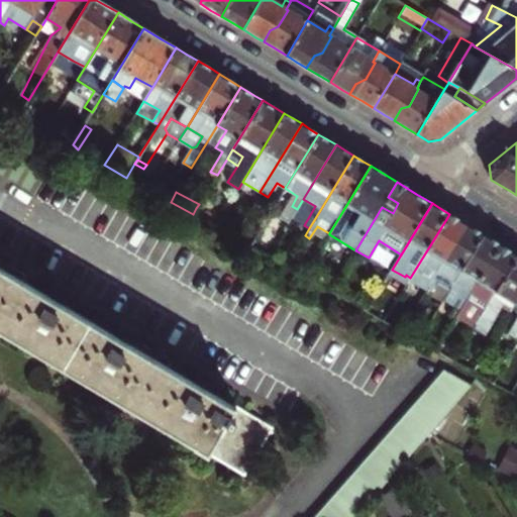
[(297,209),(292,206),(283,220),(288,223),(296,211),(297,209)]
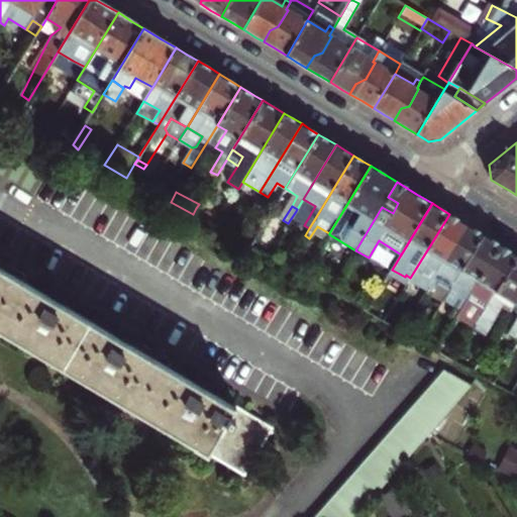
[(193,214),(199,217),(202,211),(196,208),(193,214)]
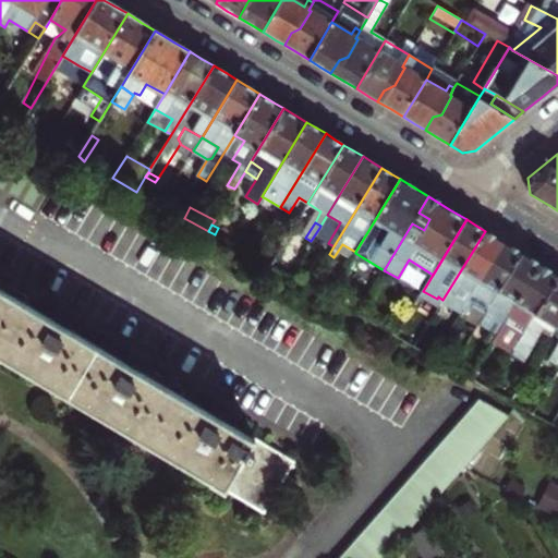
[(327,233),(319,228),(311,241),(311,242),(318,247),(327,233)]
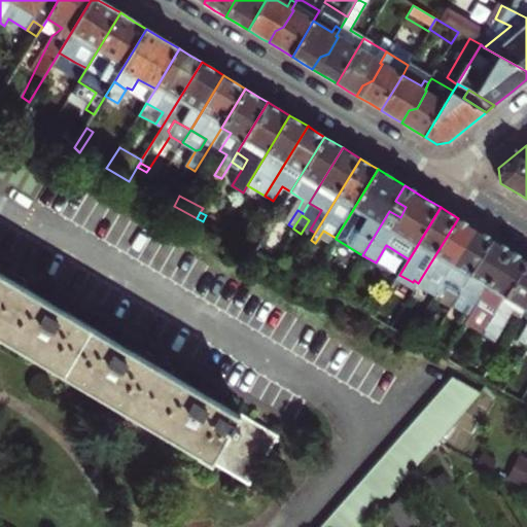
[(435,293),(475,229),(466,223),(458,218),(418,283),(422,285),(421,287),(433,295),(435,293)]
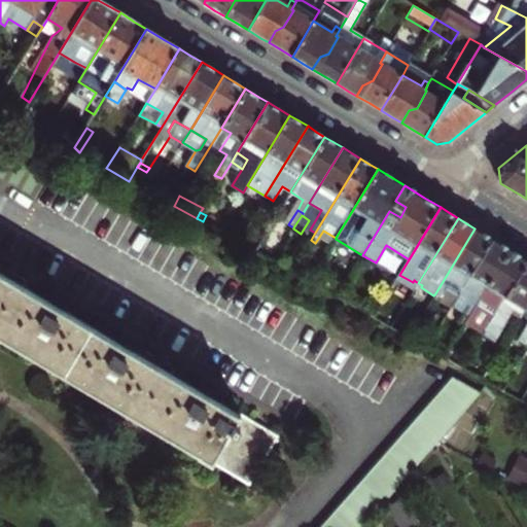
[(448,286),(459,293),(492,239),(484,234),(475,229),(435,293),(442,296),(448,286)]
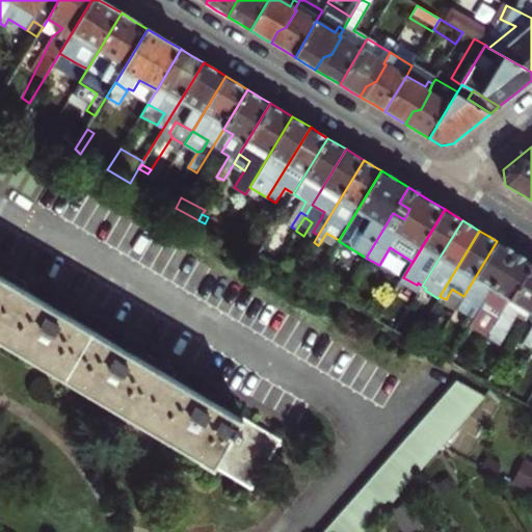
[(464,334),(514,251),(506,247),(497,241),(463,296),(455,309),(468,316),(454,340),(459,343),(464,334)]
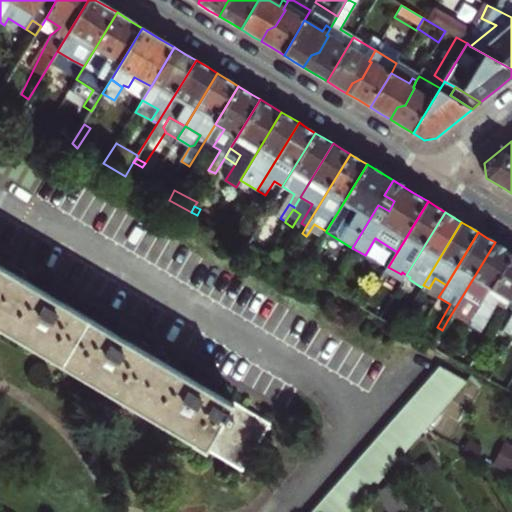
[(511,252),(505,248),(495,242),(447,321),(455,324),(462,312),(473,318),(511,253),(511,252)]
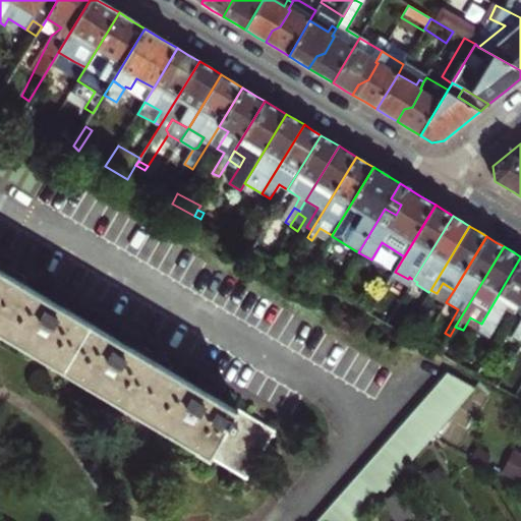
[(520,257),(481,324),(473,337),(480,342),(484,335),(489,338),(509,305),(504,302),(506,298),(519,305),(520,302),(520,257)]
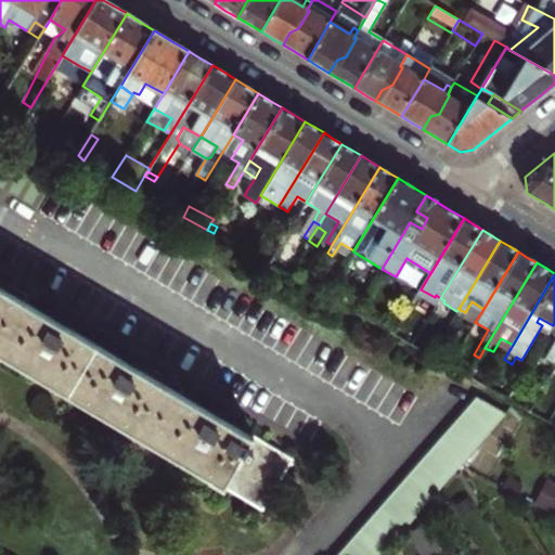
[(0,355),(223,488),(222,489),(261,512),(292,460),(224,421),(230,410),(216,402),(210,413),(139,371),(146,360),(131,351),(125,363),(67,327),(74,317),(59,309),(52,320),(0,287),(0,355)]
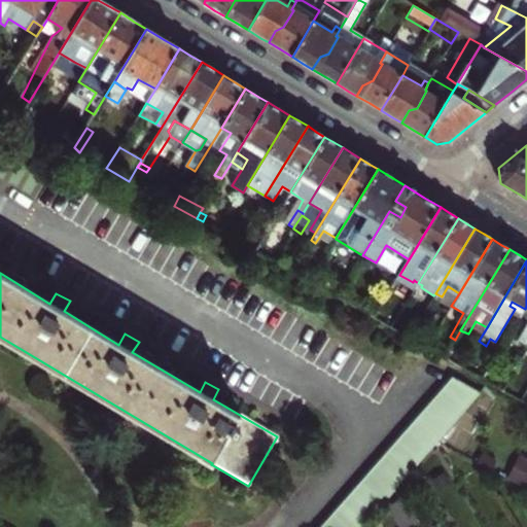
[(451,306),(459,293),(448,286),(442,296),(440,299),(451,306)]
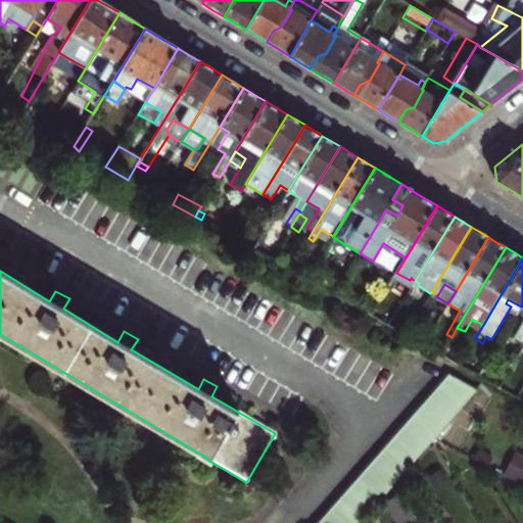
[(506,303),(511,306),(519,311),(521,306),(508,299),(506,303)]
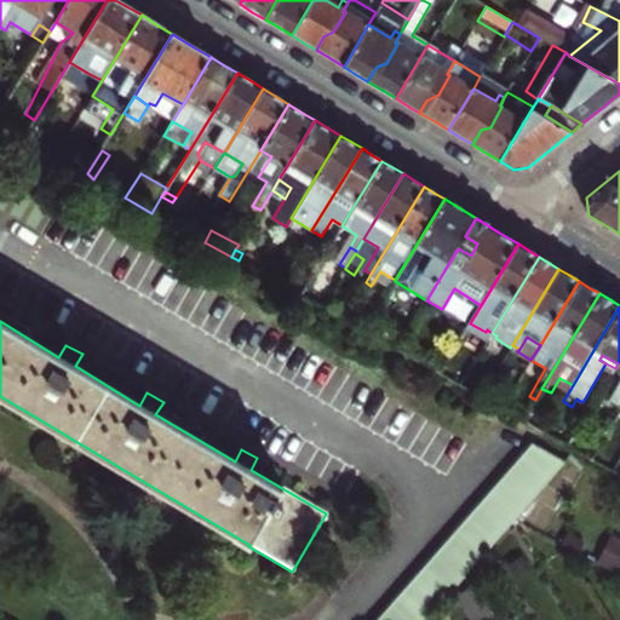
[(619,360),(618,363),(619,365),(619,380),(609,400),(619,406),(619,360)]
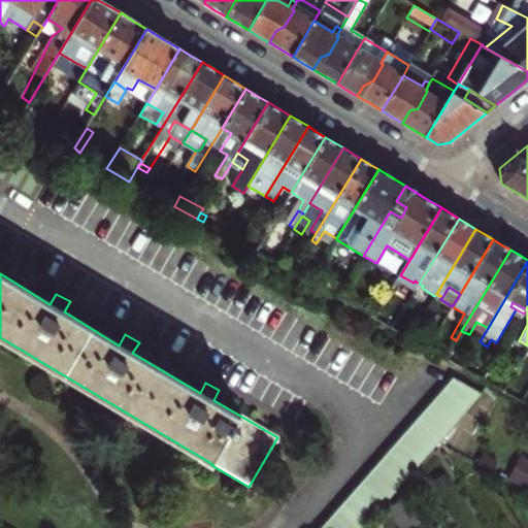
[(444,358),(463,368),(467,361),(450,351),(444,358)]
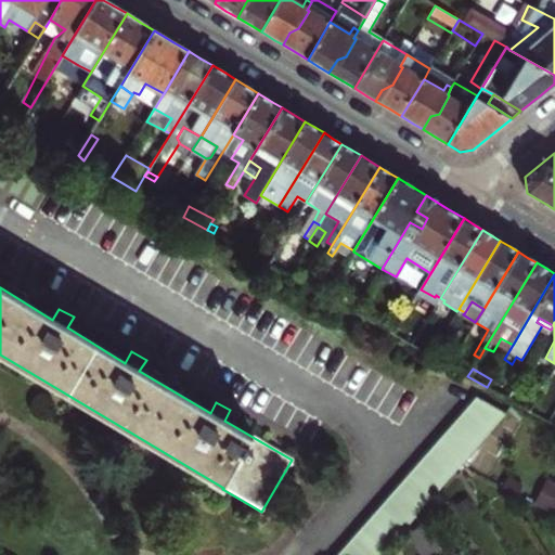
[(477,397),(336,554),(379,554),(505,413),(477,397)]
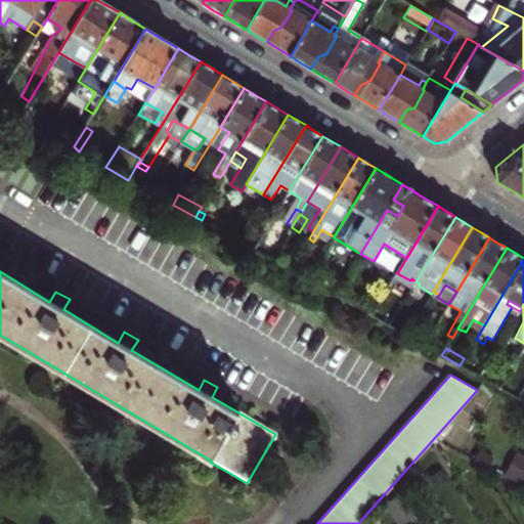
[(499,388),(518,398),(523,387),(523,383),(508,375),(499,388)]
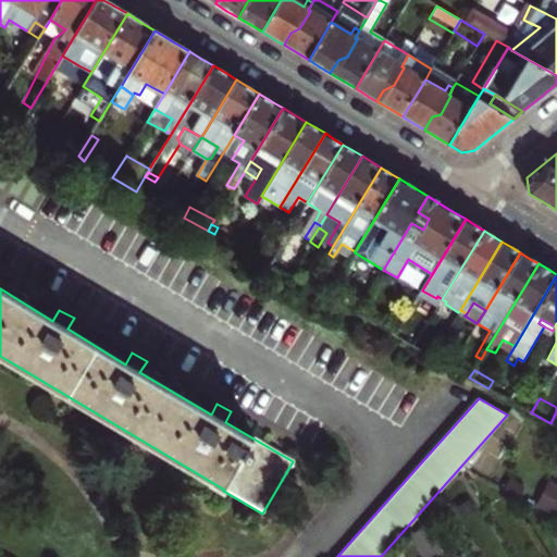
[(431,556),(443,551),(428,525),(410,535),(422,556),(431,556)]
